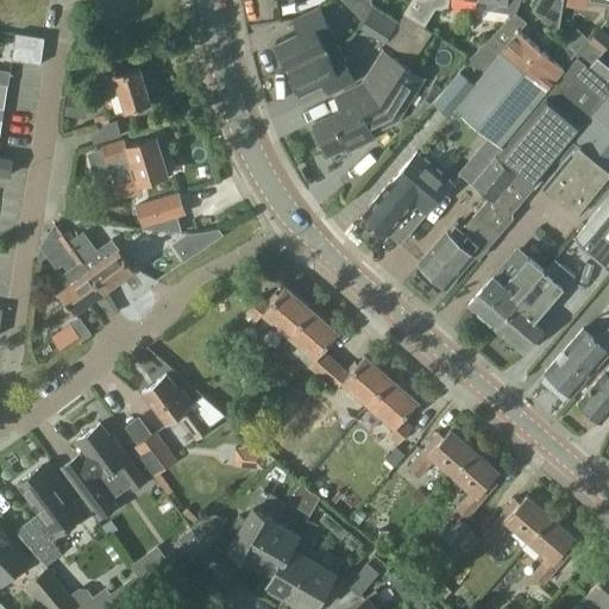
[(340,0),(360,19),(374,6),(366,0),(340,0)]
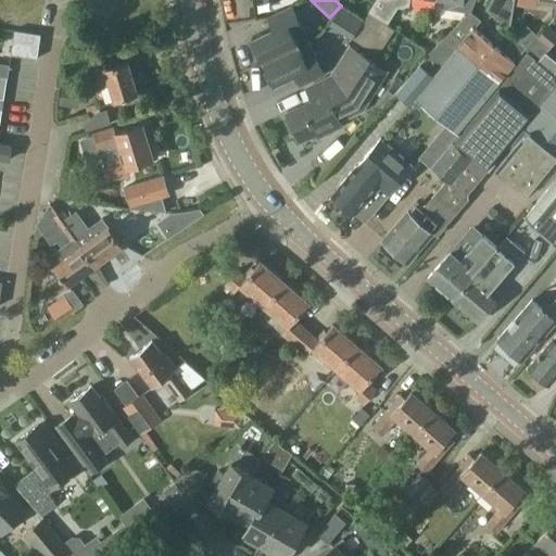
[(375,0),(368,11),(387,23),(396,7),(409,9),(411,0),(375,0)]
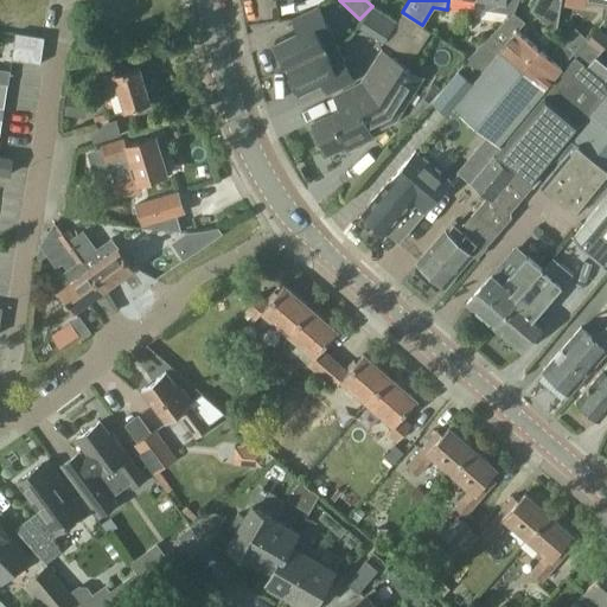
[(486,0),(485,8),(513,13),(519,0),(486,0)]
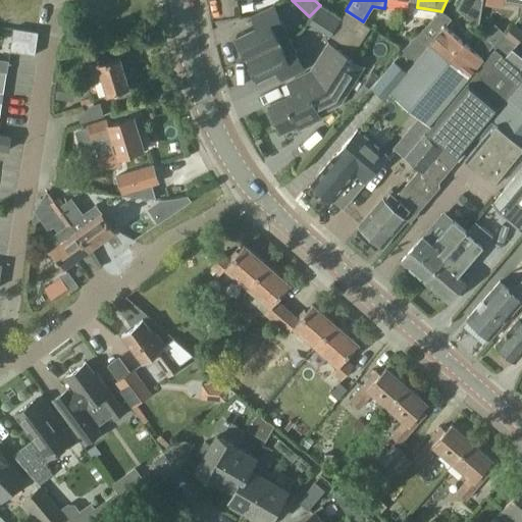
[(483,0),(461,0),(457,8),(474,24),(479,22),(483,0)]
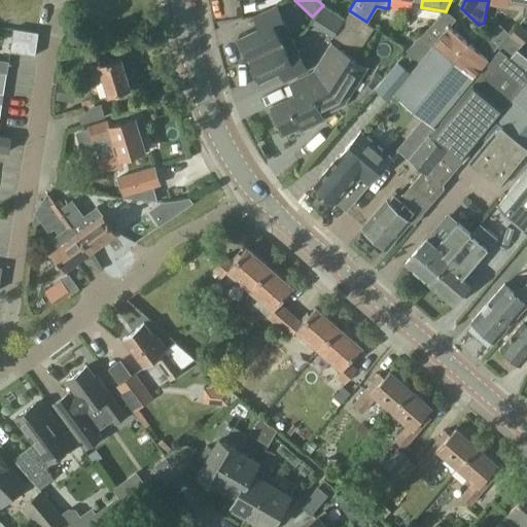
[(278,3),(253,14),(258,25),(239,35),(240,36),(237,38),(243,49),(246,47),(250,57),(293,36),(278,3)]
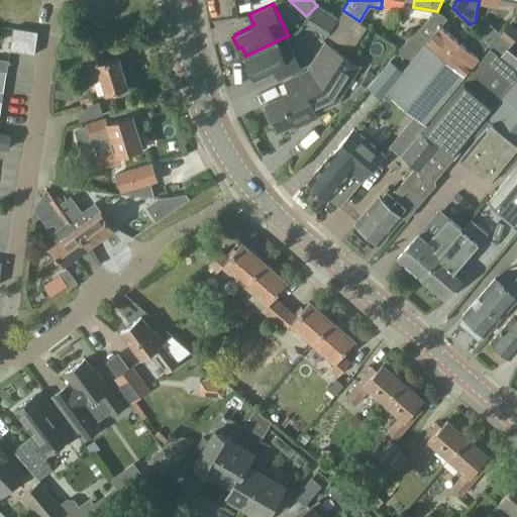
[(317,6),(306,22),(326,34),(337,18),(317,6)]
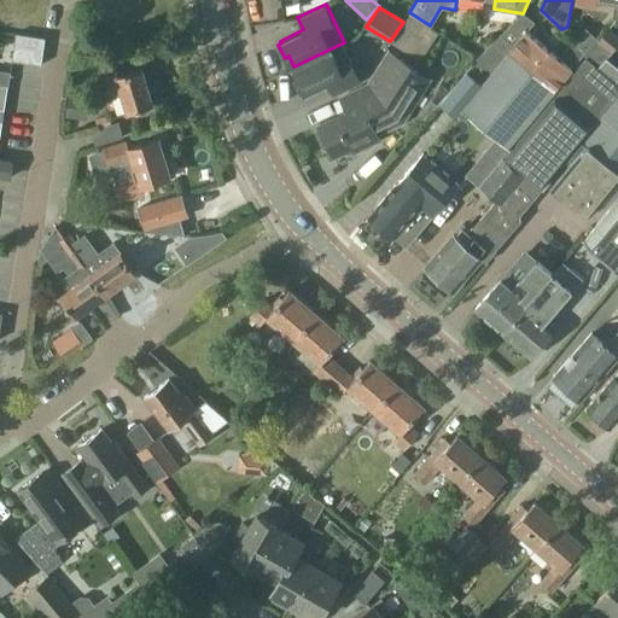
[(483,82),(508,51),(554,89),(572,68),(526,29),(508,50),(496,40),(478,58),(468,70),(483,82)]
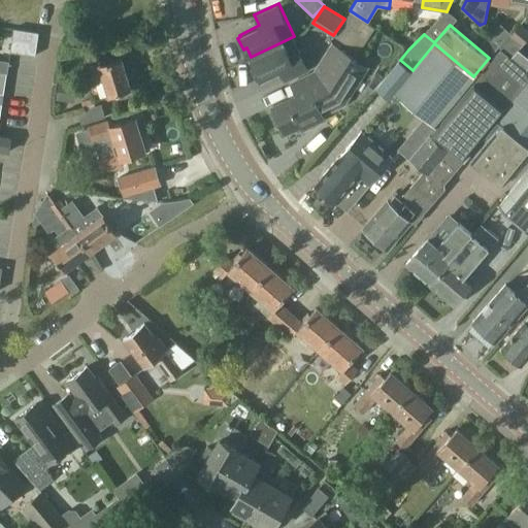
[(521,46),(527,37),(527,32),(519,25),(501,48),(512,58),(521,46)]
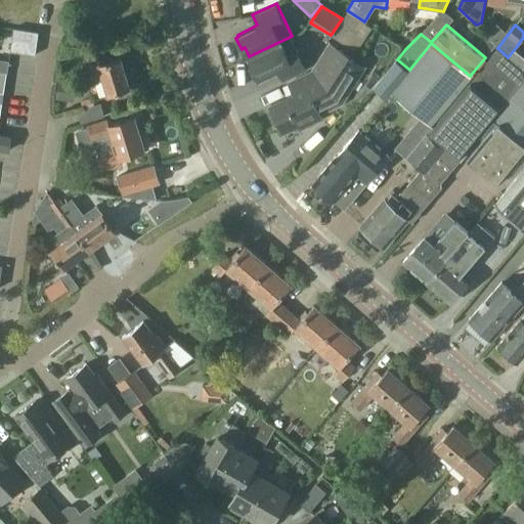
[(292,36),(249,56),(253,66),(250,67),(256,78),(259,77),(259,79),(279,69),(285,78),(307,68),(296,44),(287,49),(282,41),(292,36)]
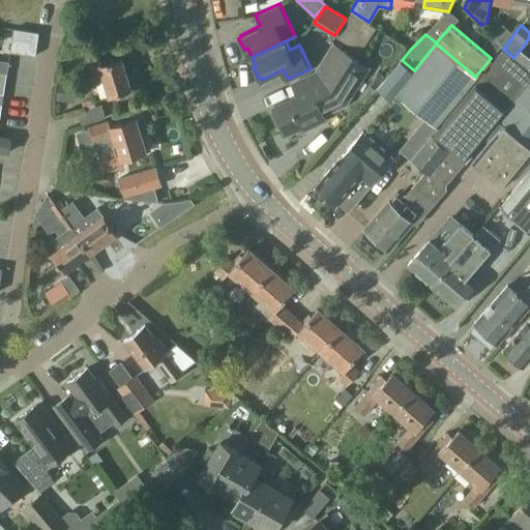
[(11,38),(10,52),(35,56),(37,42),(11,38)]
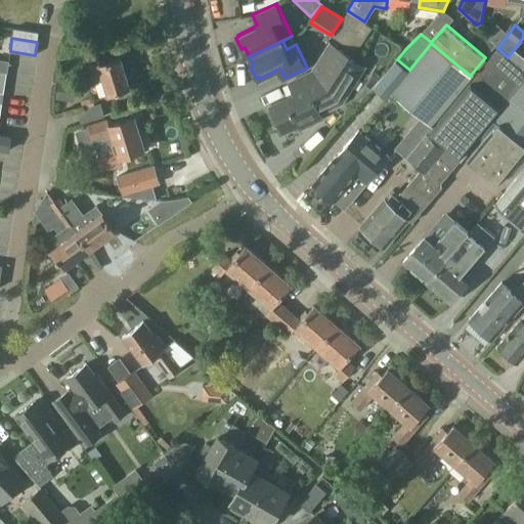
[(431,123),(470,76),(431,43),(409,70),(392,91),(393,92),(431,123)]
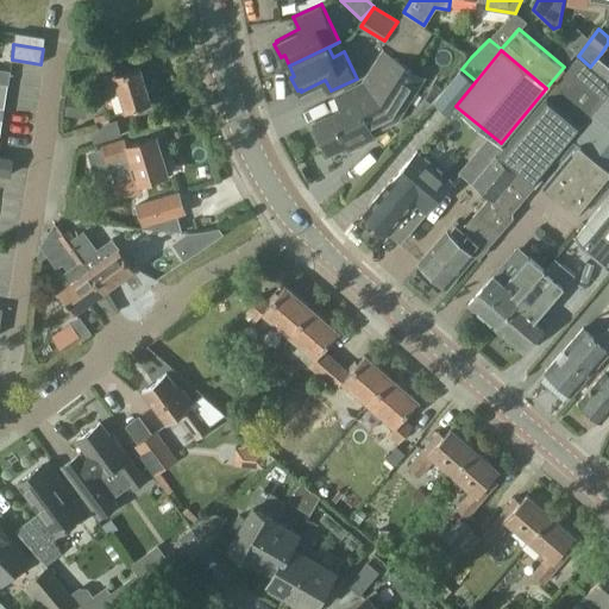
[(319,146),(325,144),(328,150),(346,142),(349,146),(374,135),(363,113),(383,105),(394,87),(399,90),(412,69),(383,51),(364,82),(337,95),(344,111),(336,114),(333,112),(314,120),(316,124),(311,127),(319,146)]
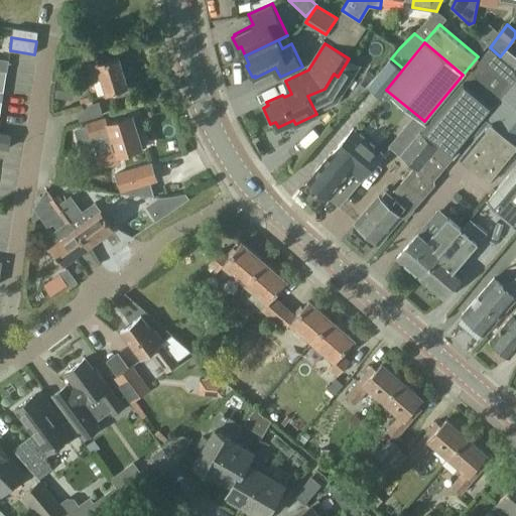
[(478,131),(515,83),(515,69),(500,56),(490,47),(421,130),(439,144),(454,156),(476,130),(478,131)]
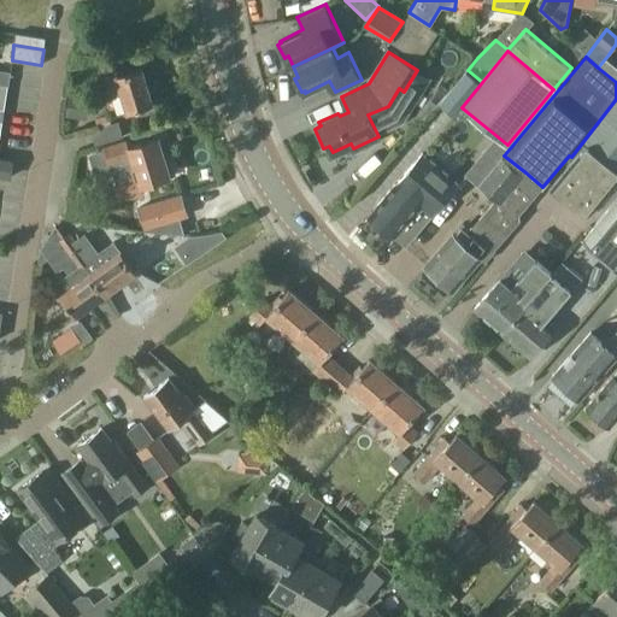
[(106,81),(110,97),(123,93),(129,112),(153,104),(141,68),(118,75),(115,62),(95,68),(99,83),(106,81)]
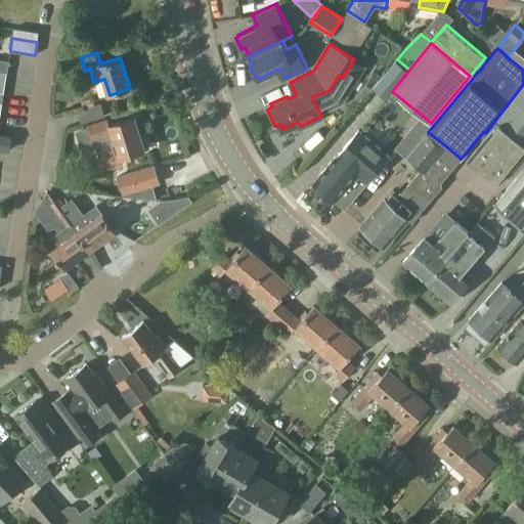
[(392,91),(409,70),(397,59),(396,58),(385,73),(373,87),(374,87),(388,99),(393,92),(392,91)]
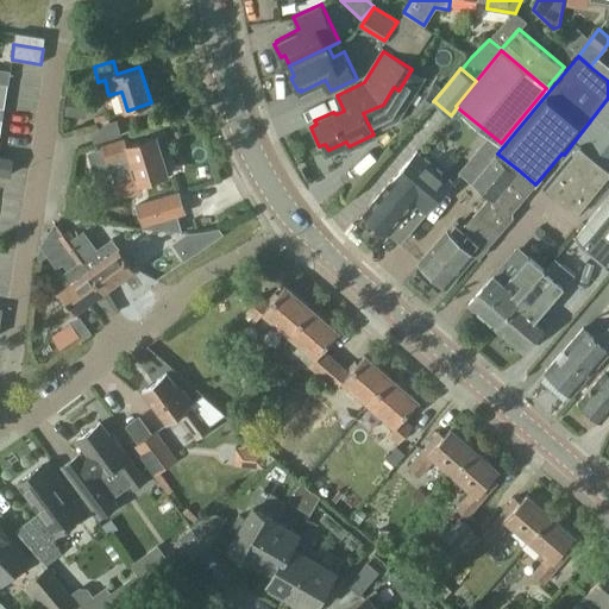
[(608,98),(564,155),(565,156),(542,184),(579,214),(608,177),(608,98)]
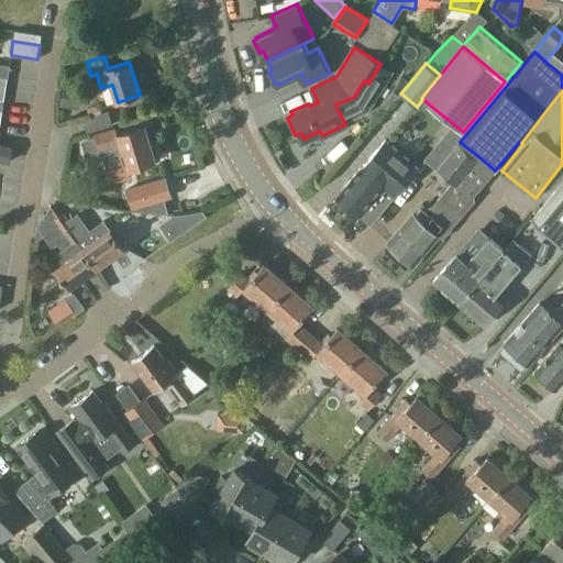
[(116,128),(94,134),(99,151),(103,150),(108,165),(103,166),(105,168),(109,183),(131,176),(129,169),(159,159),(154,144),(150,145),(144,127),(117,134),(116,128)]
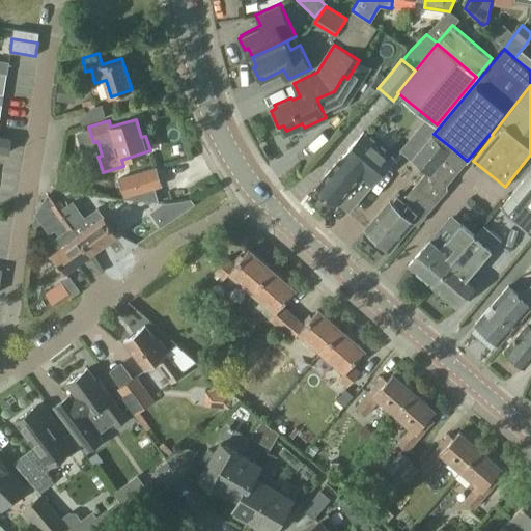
[(363,132),(317,186),(327,194),(325,197),(332,204),(335,201),(338,203),(362,174),(373,184),(394,159),(363,132)]
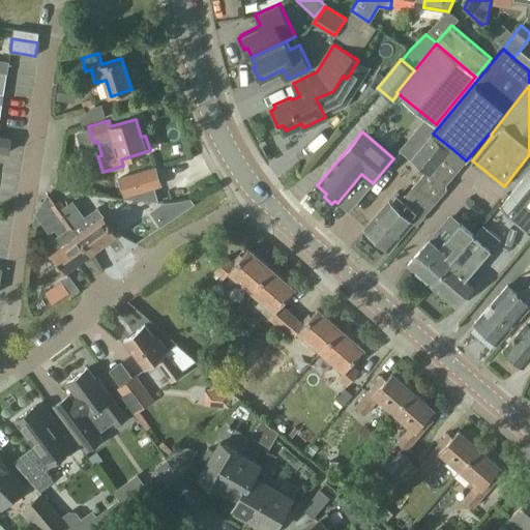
[(365,228),(375,236),(375,241),(381,247),(387,245),(389,247),(413,218),(414,221),(421,211),(424,214),(447,189),(446,184),(466,160),(451,148),(433,134),(432,133),(418,149),(411,158),(427,171),(404,197),(405,198),(403,201),(394,195),(390,200),(389,200),(365,228)]
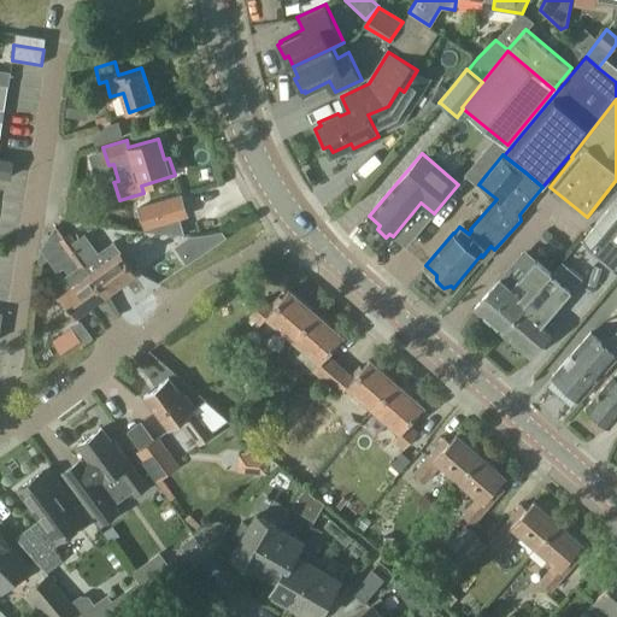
[(0,175),(10,177),(12,162),(0,159),(0,175)]
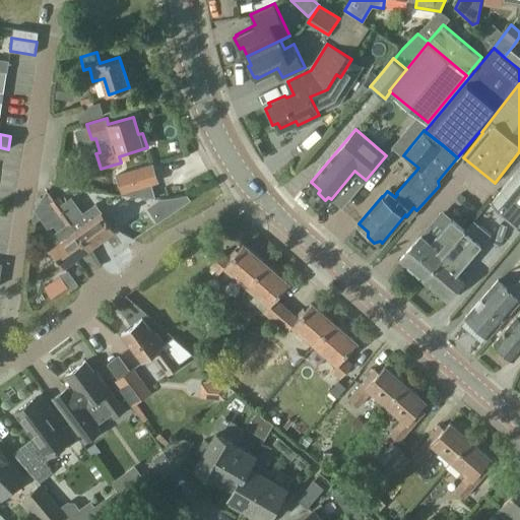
[(397,135),(389,144),(403,155),(410,146),(397,135)]
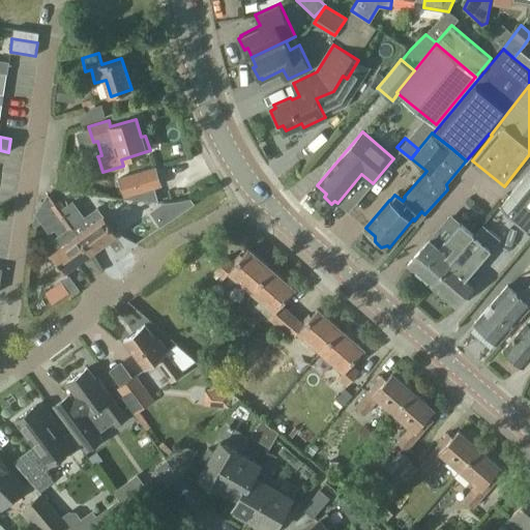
[(154,187),(160,185),(155,167),(119,178),(125,199),(158,201),(154,187)]
